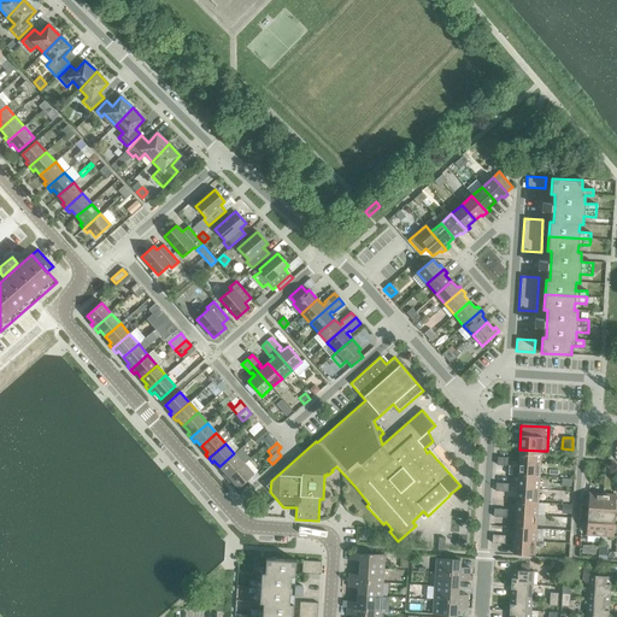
[(519,450),(518,463),(540,464),(541,451),(519,450)]
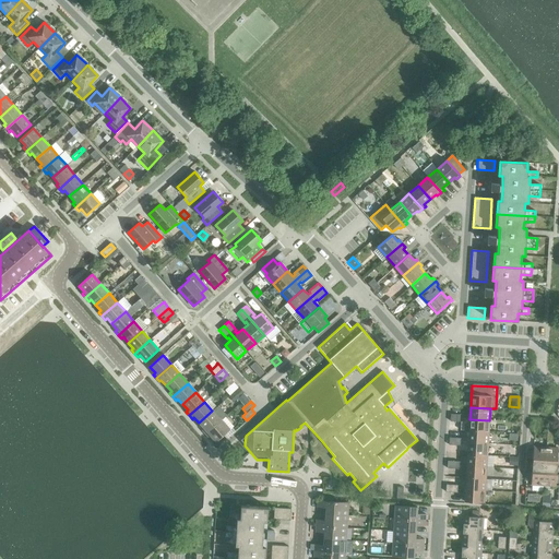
[(202,430),(205,433),(221,420),(212,411),(199,423),(204,429),(202,430)]
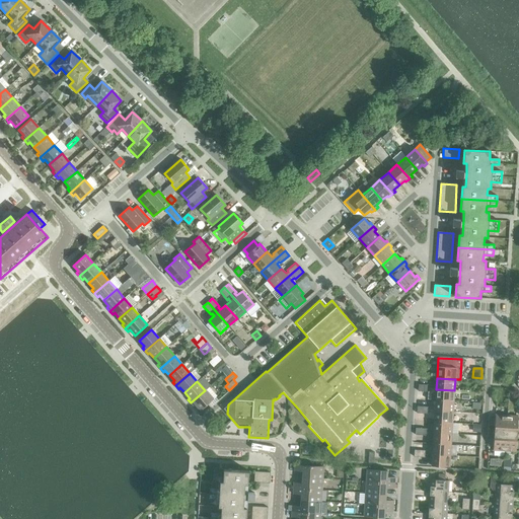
[(205,390),(191,402),(194,406),(195,404),(200,411),(201,411),(203,414),(207,410),(204,406),(207,404),(215,397),(216,396),(209,387),(205,390)]
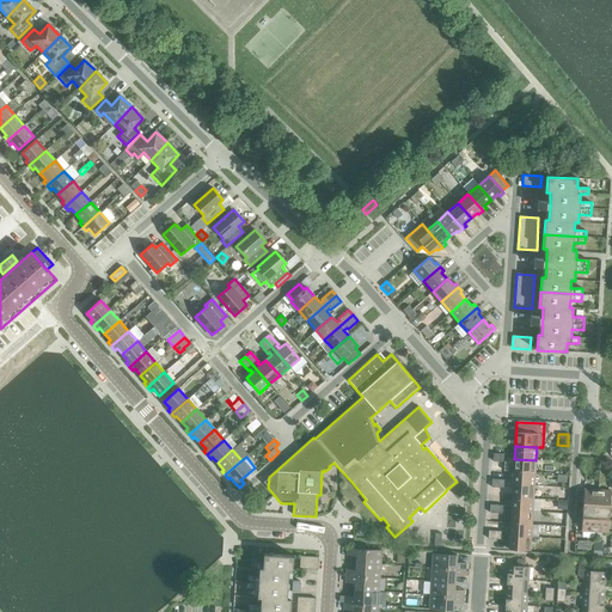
[(514,459),(513,471),(534,473),(536,460),(514,459)]
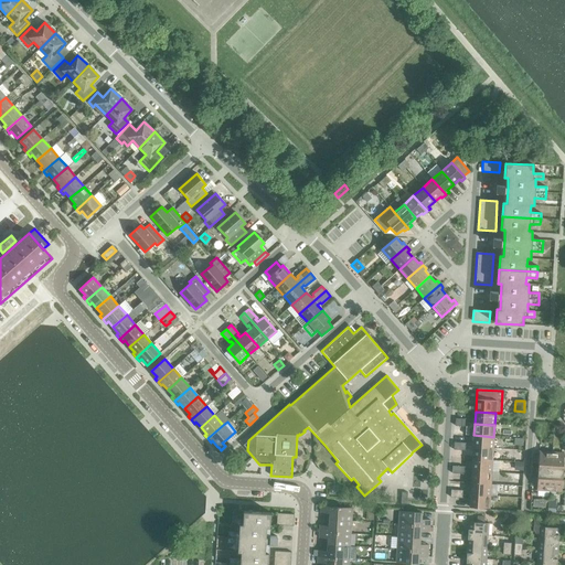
[(234,433),(225,440),(228,444),(237,436),(234,433)]
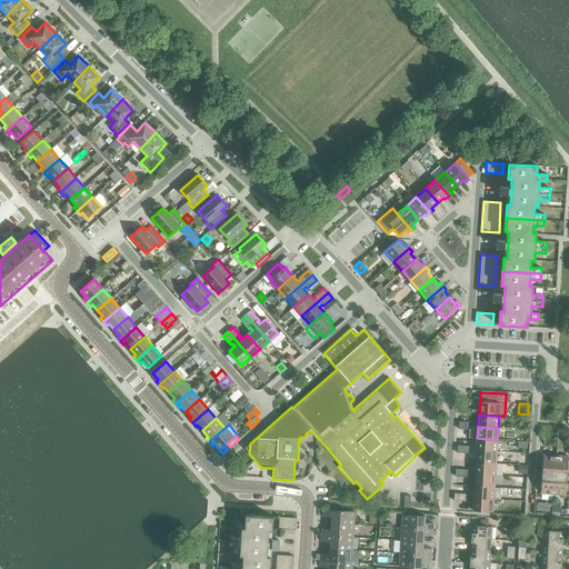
[(477,438),(477,450),(496,451),(497,440),(477,438)]
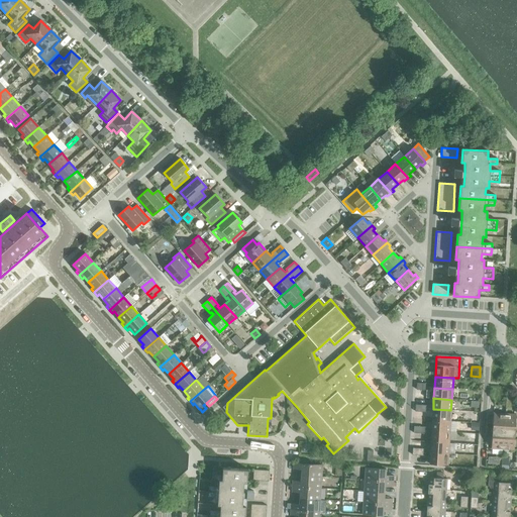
[(433,409),(432,420),(450,421),(450,410),(433,409)]
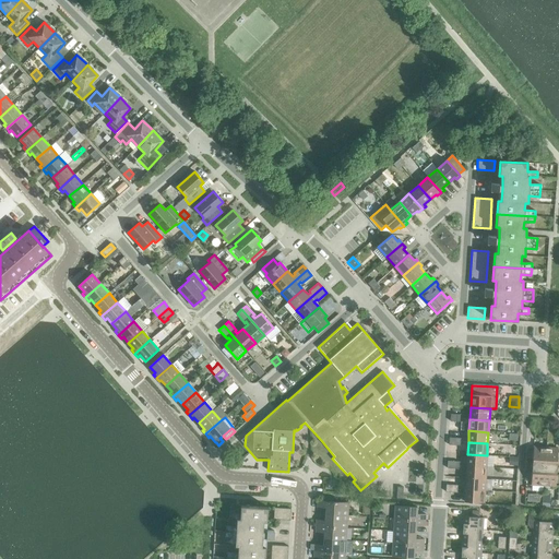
[(533,459),(532,466),(544,466),(545,448),(533,447),(533,451),(527,451),(526,458),(533,459)]
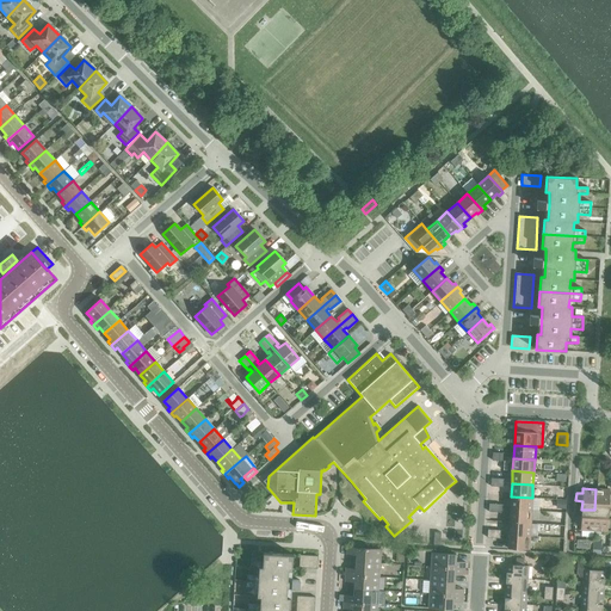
[(596,489),(594,510),(609,511),(609,503),(610,503),(610,494),(609,495),(610,491),(596,489)]
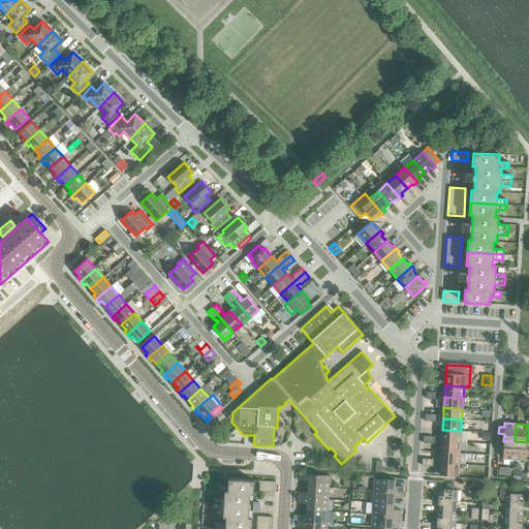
[(441,441),(460,442),(465,442),(466,431),(461,431),(442,430),(441,441)]
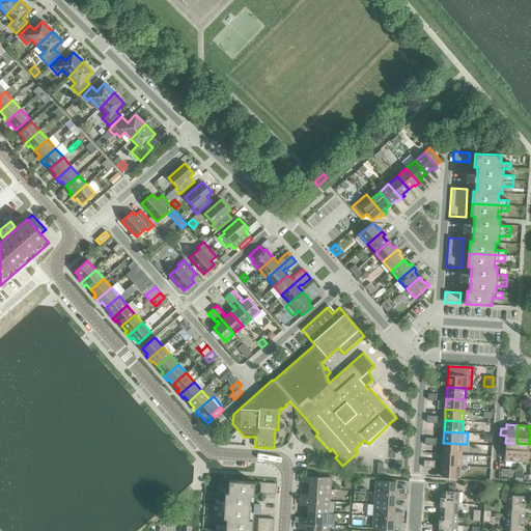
[(443,443),(443,454),(460,455),(462,444),(443,443)]
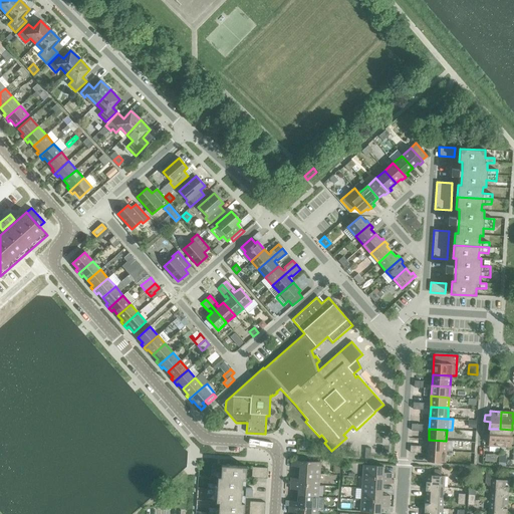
[(488,446),(499,447),(500,429),(489,429),(489,436),(484,435),(483,442),(488,442),(488,446)]
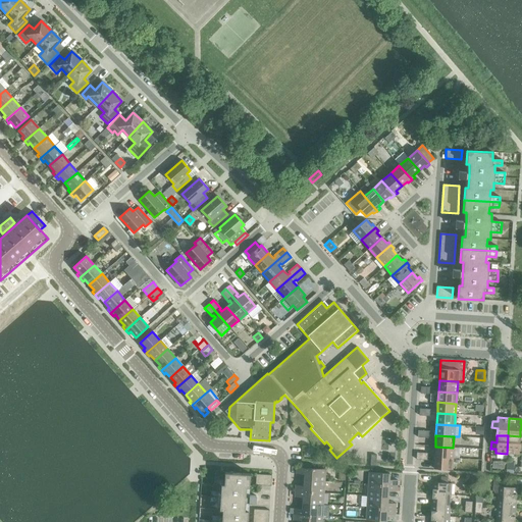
[(508,435),(507,454),(518,455),(519,451),(521,451),(521,444),(519,444),(520,436),(508,435)]
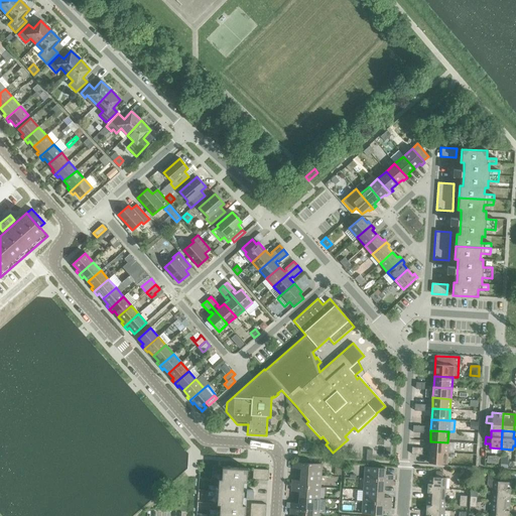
[(430,441),(429,452),(447,453),(447,442),(430,441)]
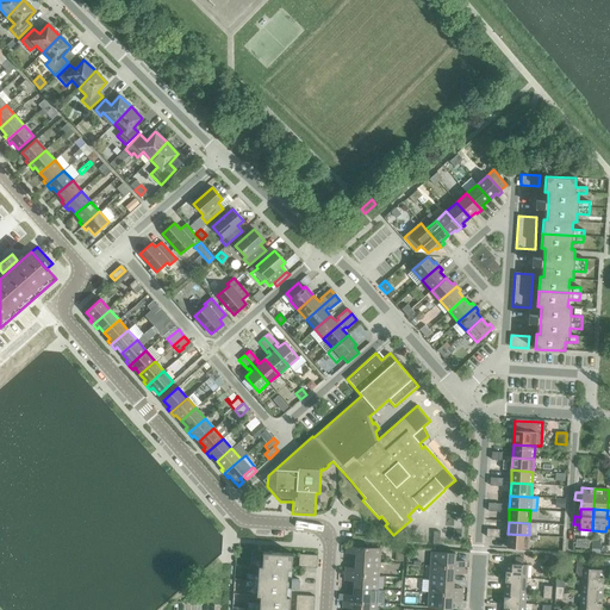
[(529,535),(508,534),(506,547),(528,549),(529,535)]
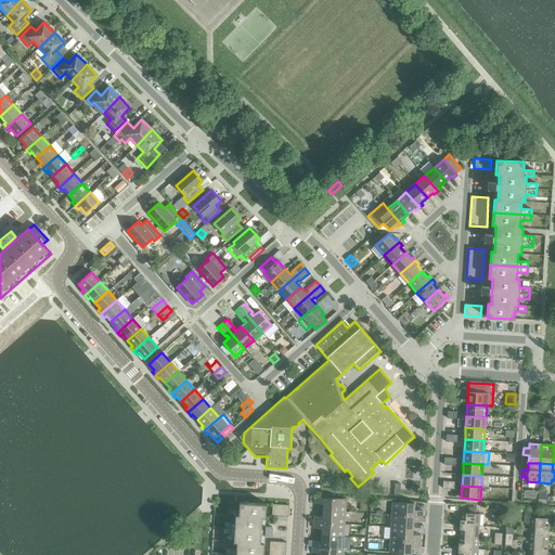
[(323,504),(323,511),(345,512),(346,499),(315,497),(314,503),(323,504)]
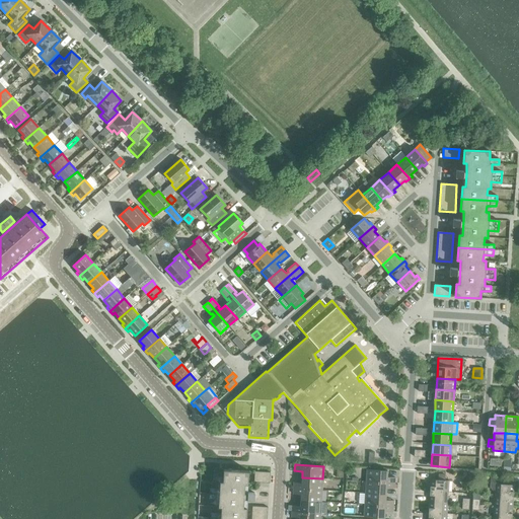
[(211,513),(210,518),(227,518),(245,518),(246,508),(243,507),(244,496),(245,485),(248,485),(248,471),(223,469),(223,476),(213,476),(213,482),(220,482),(219,489),(209,489),(209,499),(218,499),(218,507),(221,507),(221,513),(211,513)]
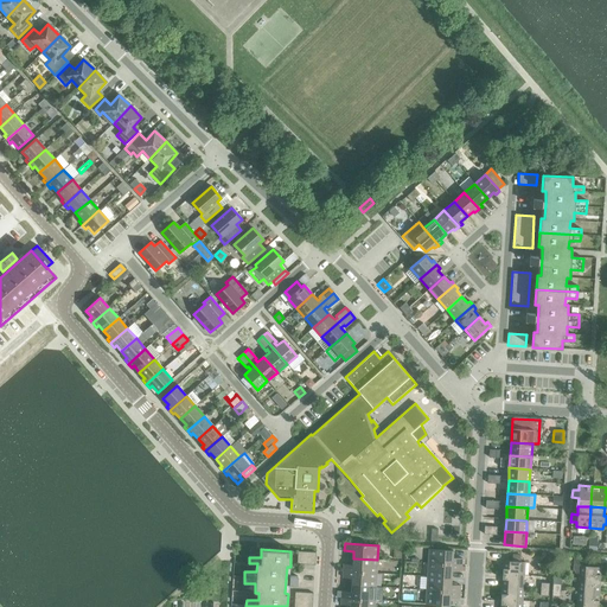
[(428,549),(428,563),(461,566),(461,558),(452,557),(453,550),(428,549)]
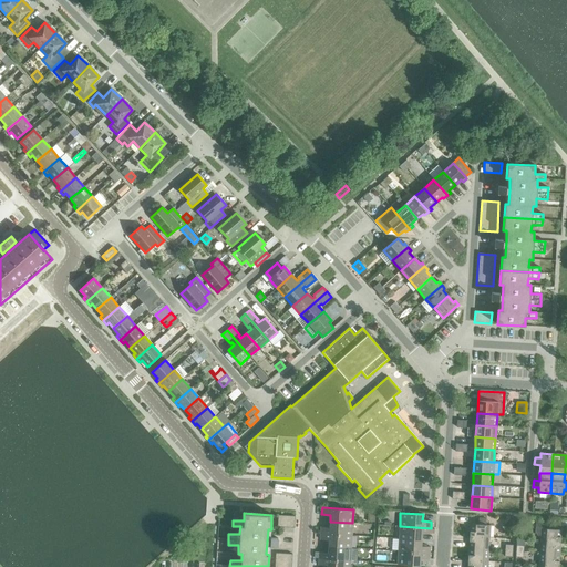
[(277,526),(294,527),(295,516),(278,515),(277,526)]
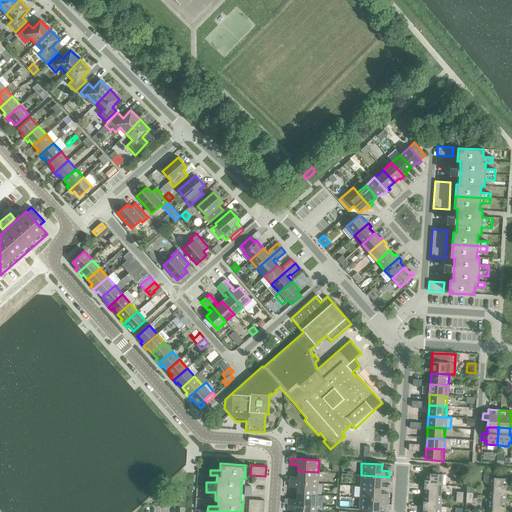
[(424,473),(424,484),(441,485),(442,474),(438,474),(439,469),(432,468),(432,473),(424,473)]
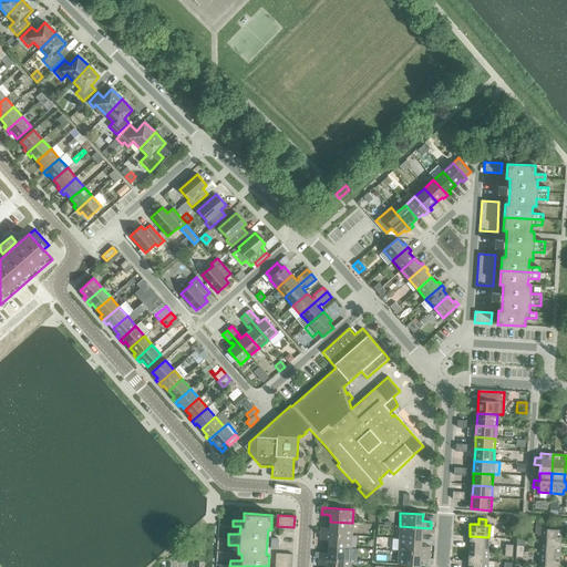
[(320,527),(320,534),(351,535),(352,523),(330,522),(329,528),(320,527)]
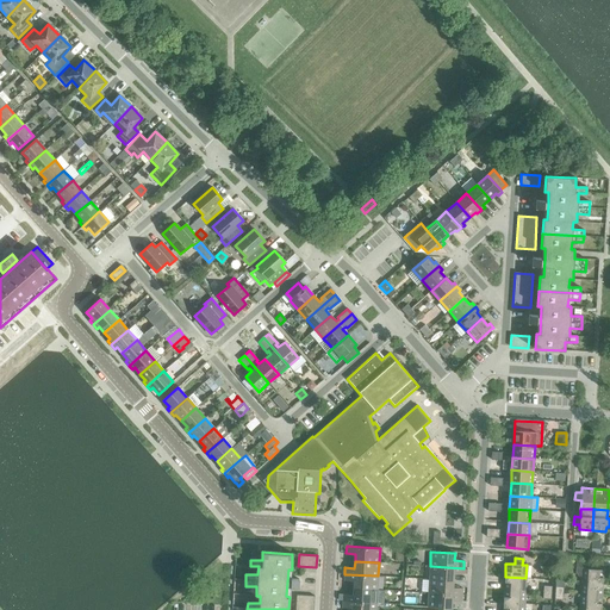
[(582,577),(582,582),(603,583),(603,570),(595,570),(595,564),(576,561),(576,573),(578,577),(582,577)]
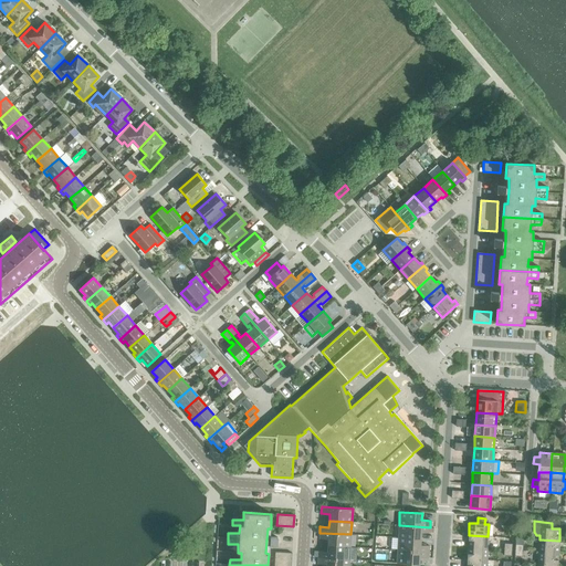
[(399,525),(398,537),(420,538),(421,533),(430,533),(430,527),(399,525)]
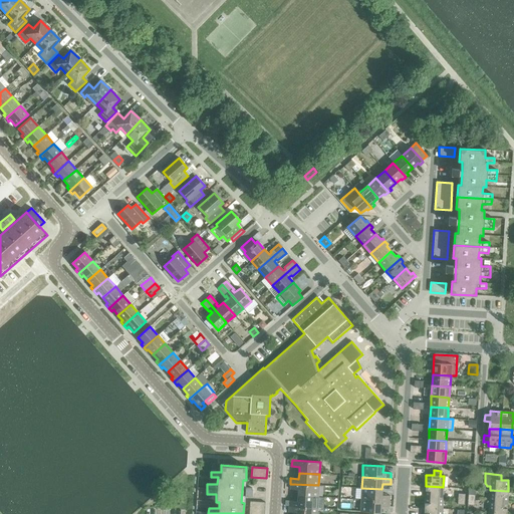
[(298,490),(297,495),(318,497),(318,485),(290,484),(290,489),(298,490)]
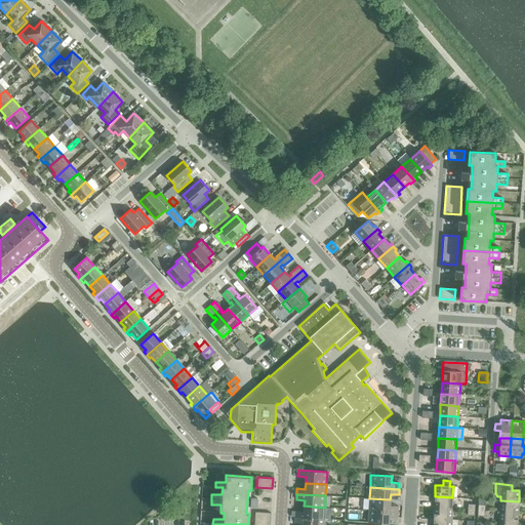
[(435,496),(434,508),(452,509),(452,497),(435,496)]
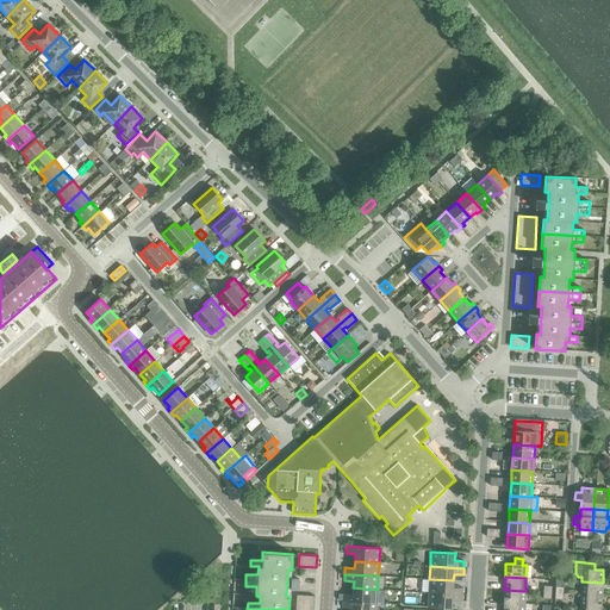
[(429,579),(428,593),(462,595),(462,589),(453,587),(453,580),(429,579)]
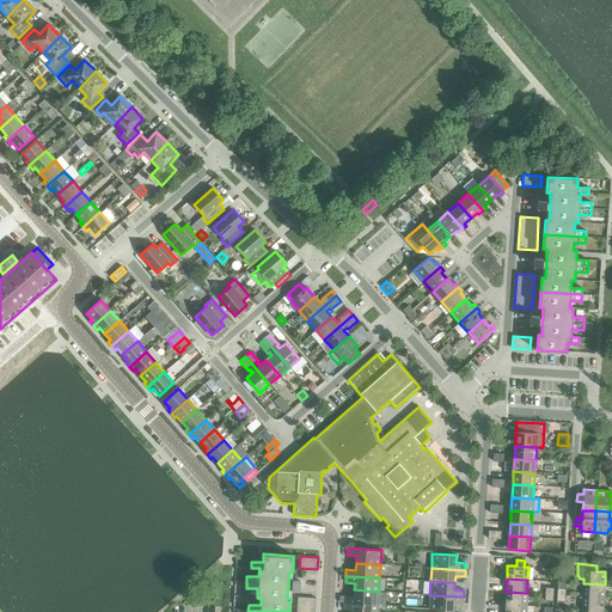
[(583,583),(582,597),(604,598),(605,585),(583,583)]
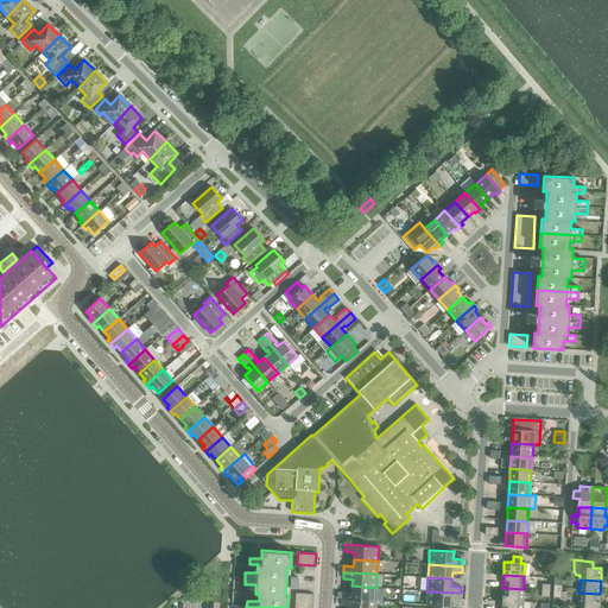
[(342,593),(342,599),(375,601),(377,588),(352,586),(352,593),(342,593)]
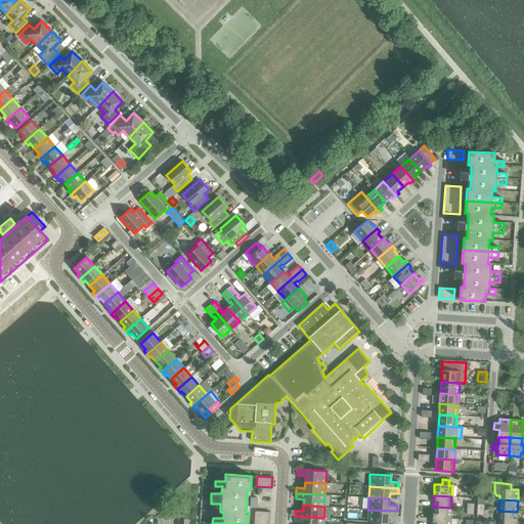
[(433,507),(432,518),(450,519),(451,508),(433,507)]
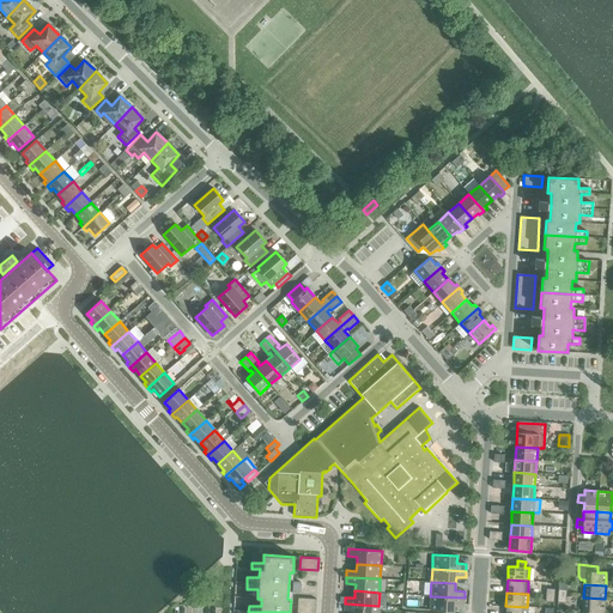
[(465,598),(430,596),(430,610),(454,612),(454,604),(463,605),(465,598)]
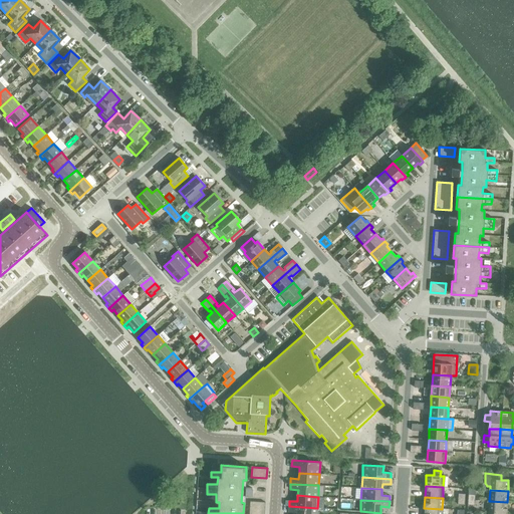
[(248,513),(264,513),(265,502),(250,501),(248,513)]
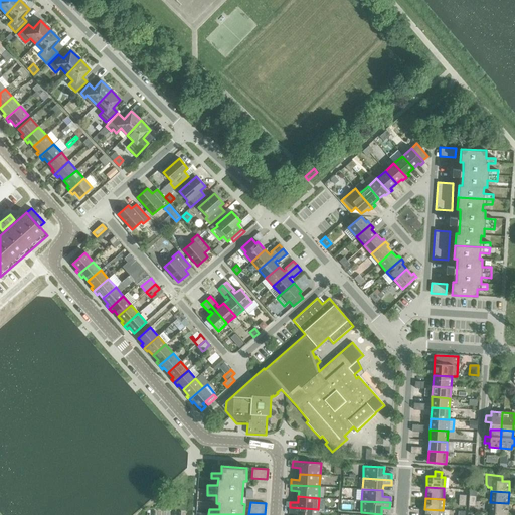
[(490,502),(489,513),(507,514),(508,503),(490,502)]
